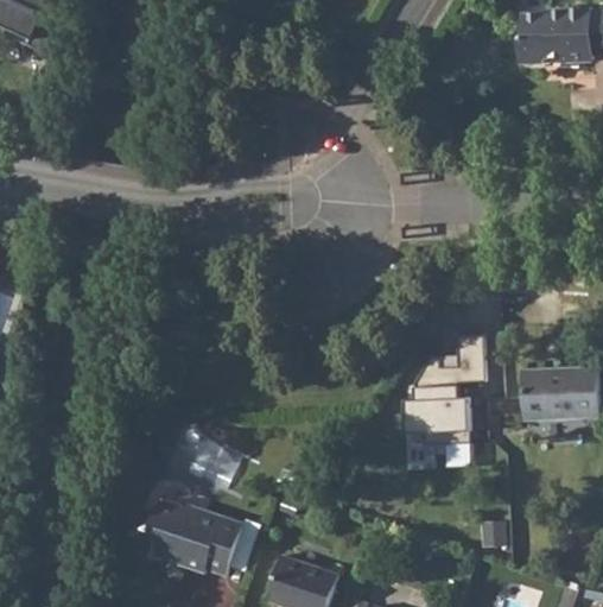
[(0,20),(5,23),(2,30),(55,52),(64,1),(62,0),(0,0),(0,20)]
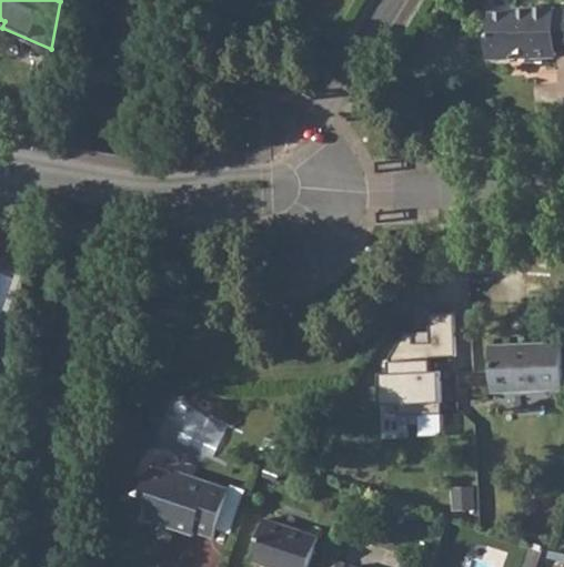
[(485,34),(482,41),(482,60),(504,59),(510,54),(526,53),(526,58),(552,57),(552,52),(563,51),(563,10),(549,11),(547,6),(507,8),(509,12),(484,13),(485,34)]
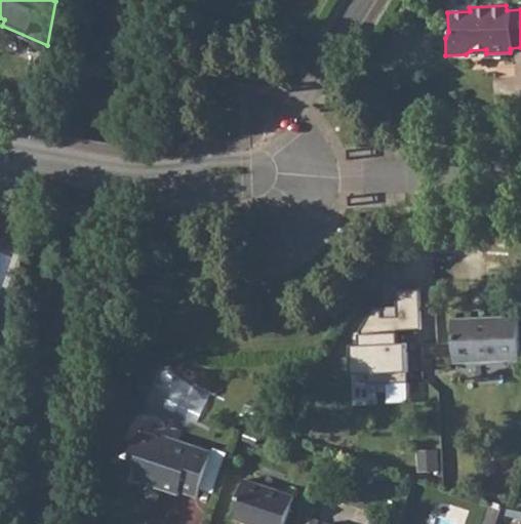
[(450,321),(450,336),(451,363),(517,360),(515,318),(450,321)]
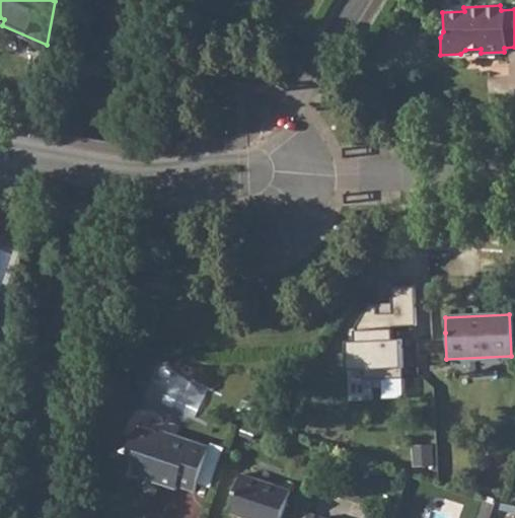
[(140,452),(134,473),(156,482),(157,476),(172,482),(171,486),(189,493),(192,485),(205,447),(206,442),(175,432),(174,435),(154,428),(145,450),(140,452)]
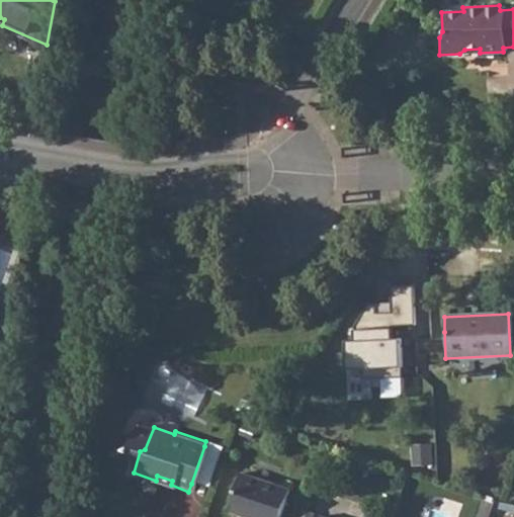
[(234,490),(229,508),(255,516),(275,516),(285,486),(237,469),(231,489),(234,490)]
